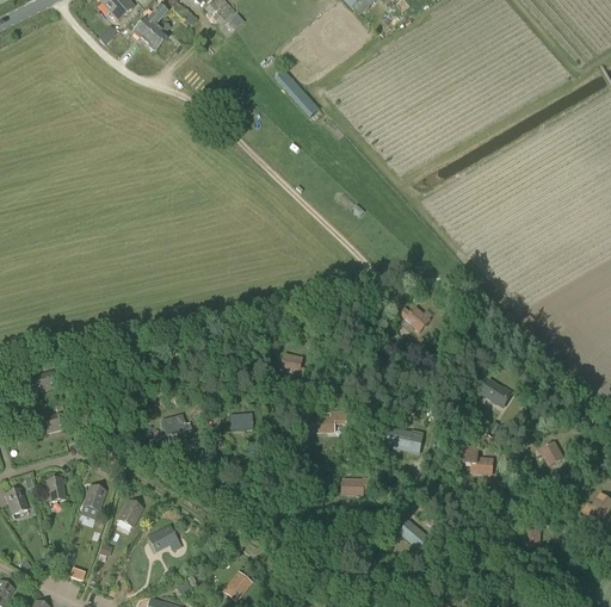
[(100,0),(118,20),(134,6),(128,0),(100,0)]
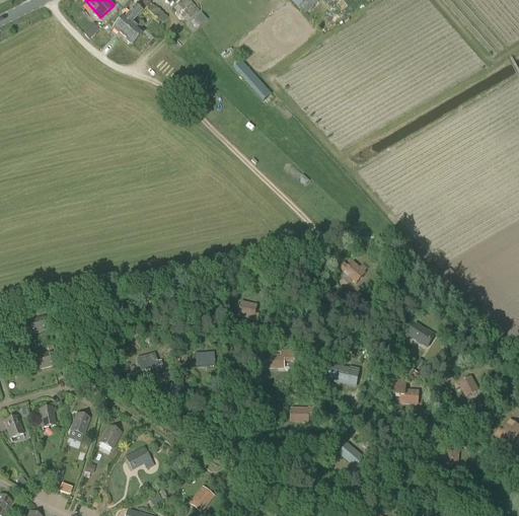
[(178,0),(173,6),(187,20),(200,8),(192,0),(178,0)]
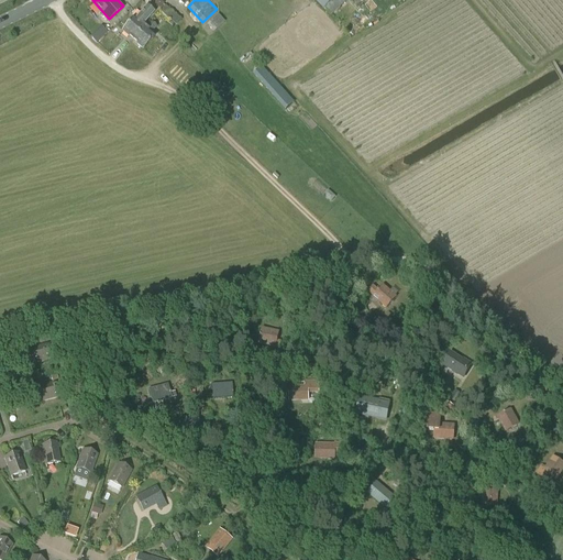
[(324,7),(331,13),(344,0),(317,0),(321,3),(324,7)]
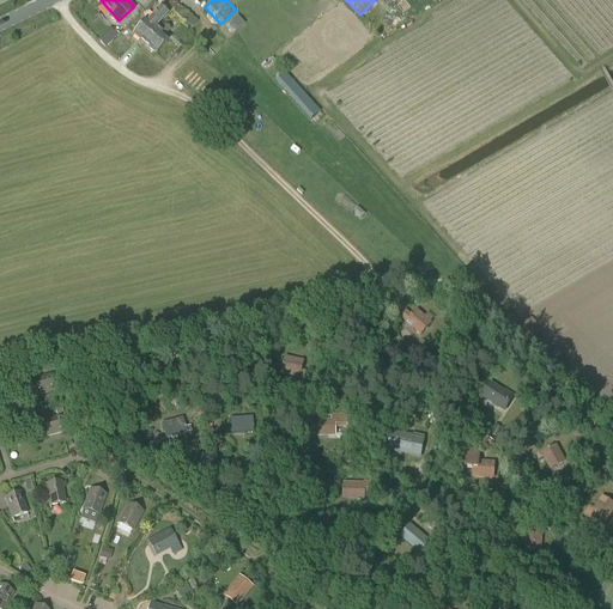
[(183,22),(188,25),(189,24),(190,25),(196,18),(180,2),(174,10),(184,19),(183,22)]
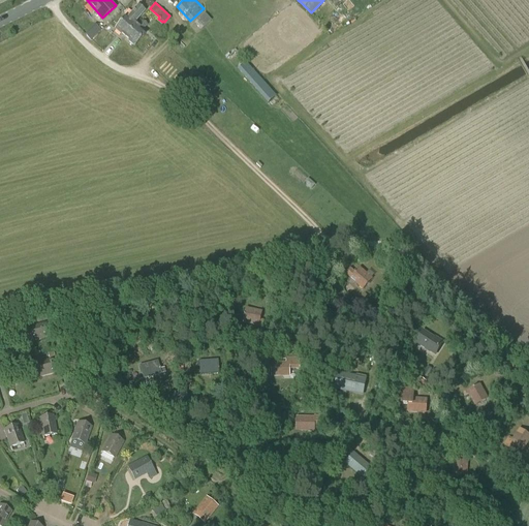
[(115,28),(125,36),(135,24),(134,23),(145,9),(137,3),(126,17),(125,16),(115,28)]
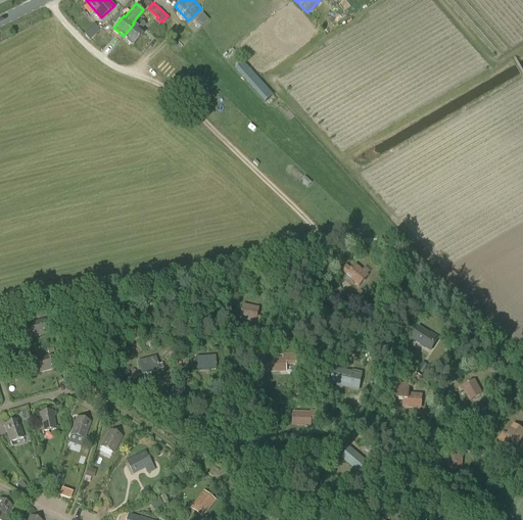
[(192,20),(198,27),(208,17),(202,11),(192,20)]
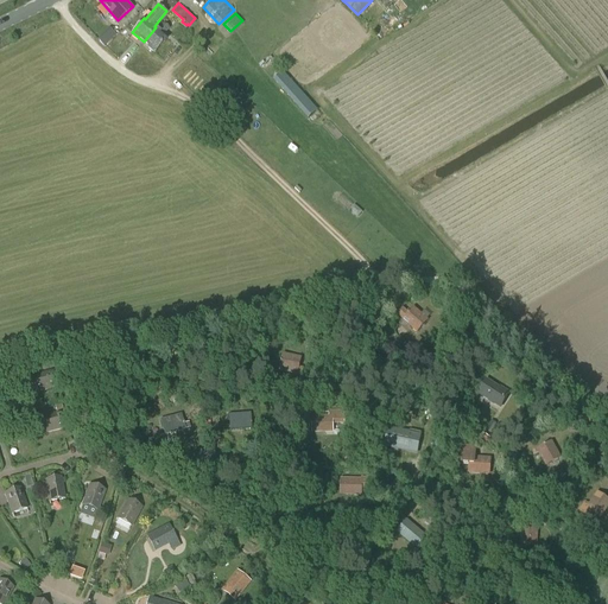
[(156,27),(144,42),(154,50),(166,36),(163,33),(169,25),(164,21),(158,29),(156,27)]
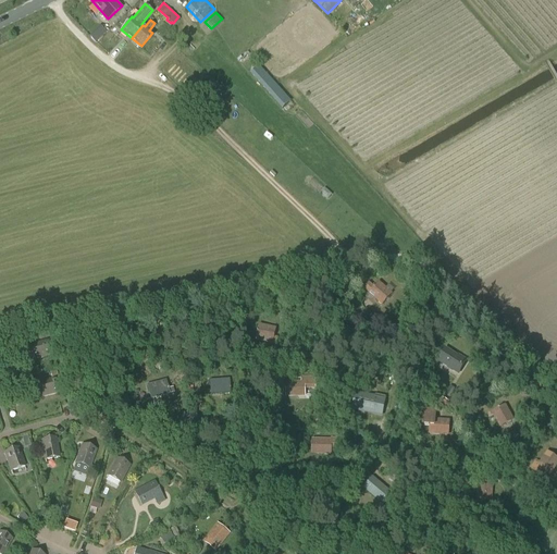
[(95,31),(90,36),(95,40),(100,35),(95,31)]
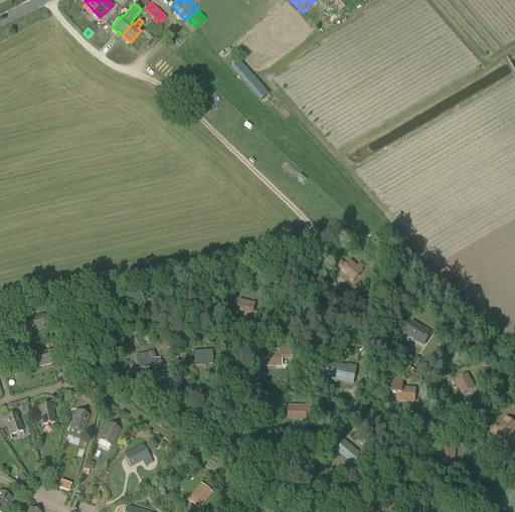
[(239,58),(237,59),(231,65),(262,99),(270,91),(240,57),(239,58)]
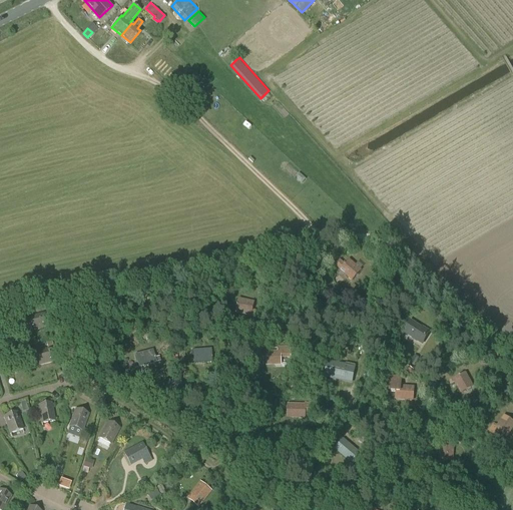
[(350,258),(340,269),(352,279),(362,268),(350,258)]
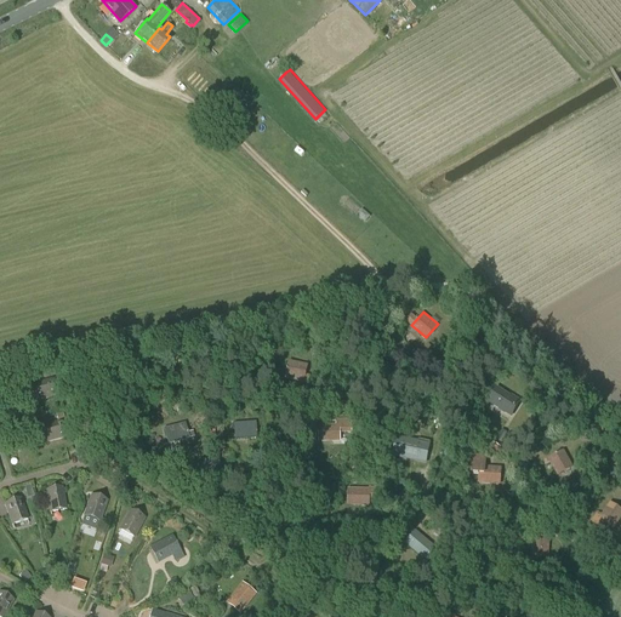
[(285,376),(305,380),(308,363),(289,359),(285,376)]
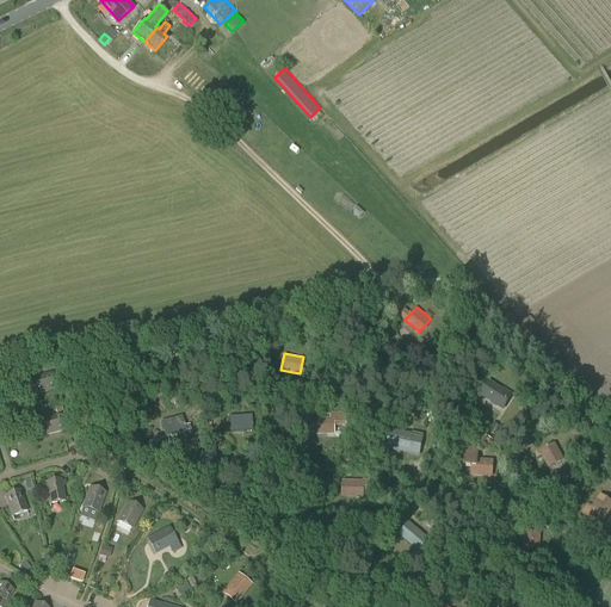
[(51,371),(31,376),(36,391),(56,385),(51,371)]
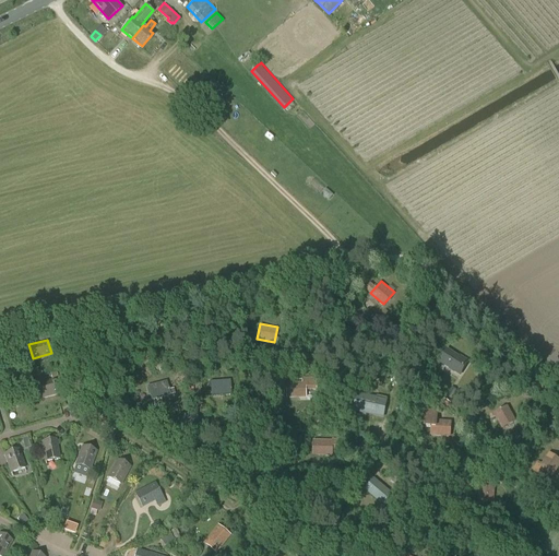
[(466,362),(459,356),(460,355),(448,347),(440,359),(461,373),(467,361),(467,359),(466,362)]
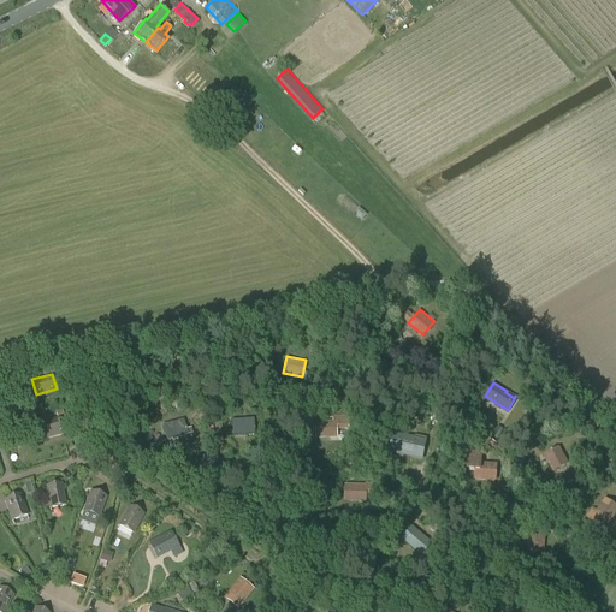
[(65,415),(43,420),(48,435),(69,429),(65,415)]
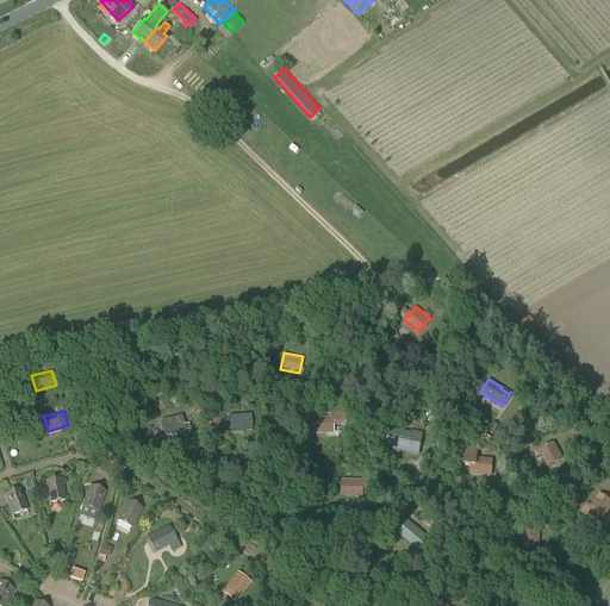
[(230,414),(231,429),(253,428),(250,412),(230,414)]
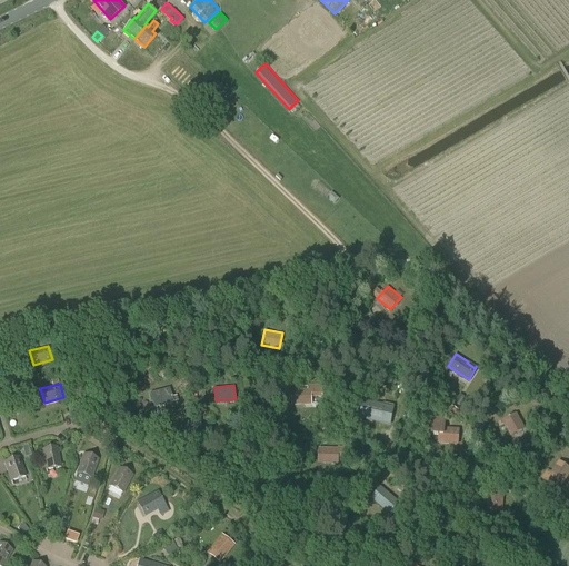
[(150,390),(153,405),(172,400),(169,386),(150,390)]
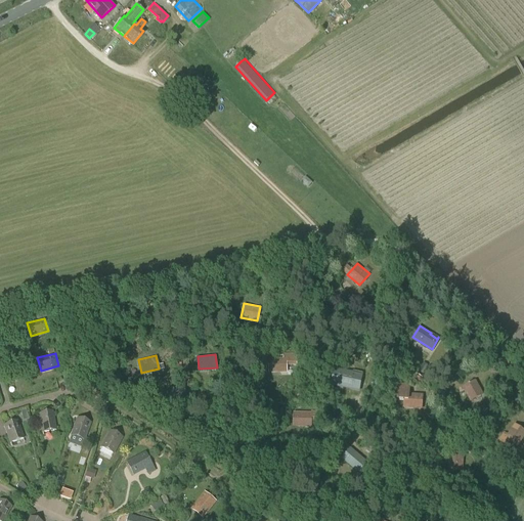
[(287,356),(268,357),(269,372),(287,371),(287,356)]
